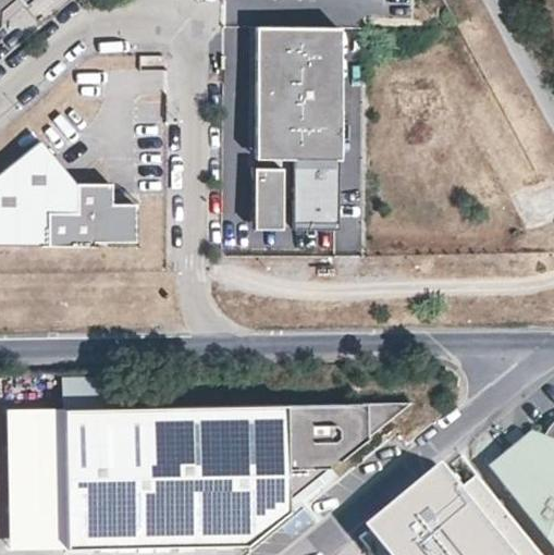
[(15,0),(0,0),(0,20),(2,11),(15,0)]
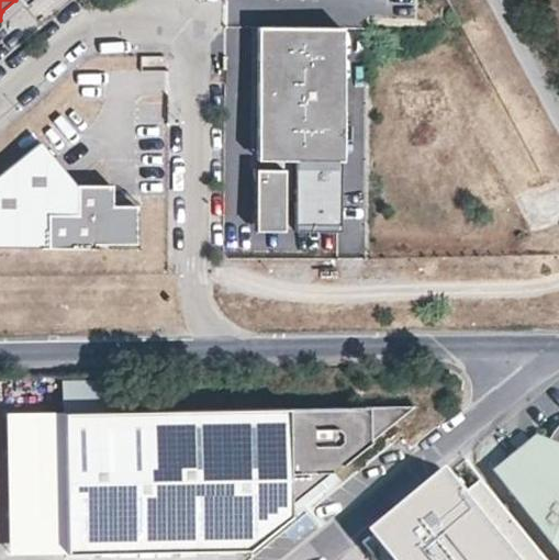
[(346,29),(260,28),(258,157),(298,157),(344,158),(346,29)]
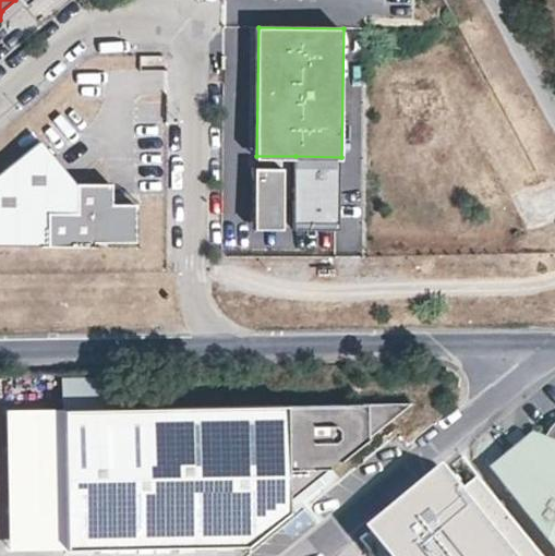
[(0,176),(0,244),(48,244),(48,215),(80,215),(79,184),(41,143),(0,176)]
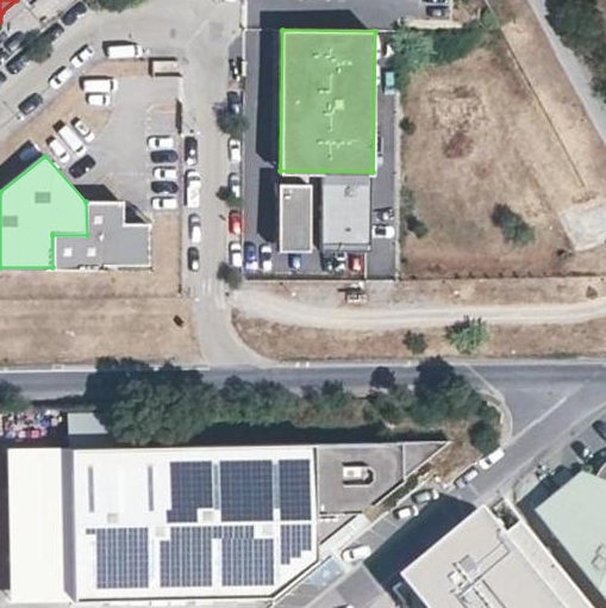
[(323,171),(320,248),(372,250),(373,172),(323,171)]
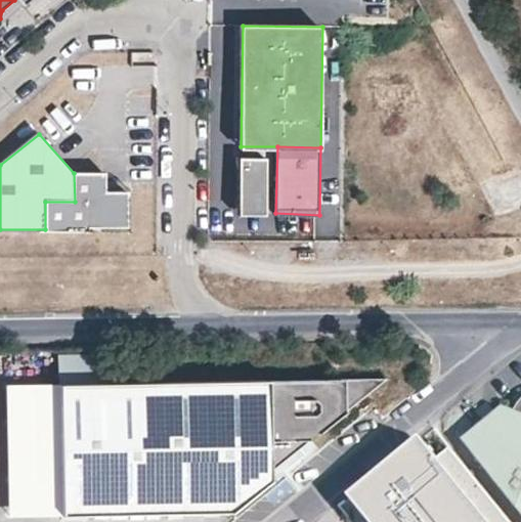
[(266,160),(240,160),(240,214),(268,214),(266,160)]
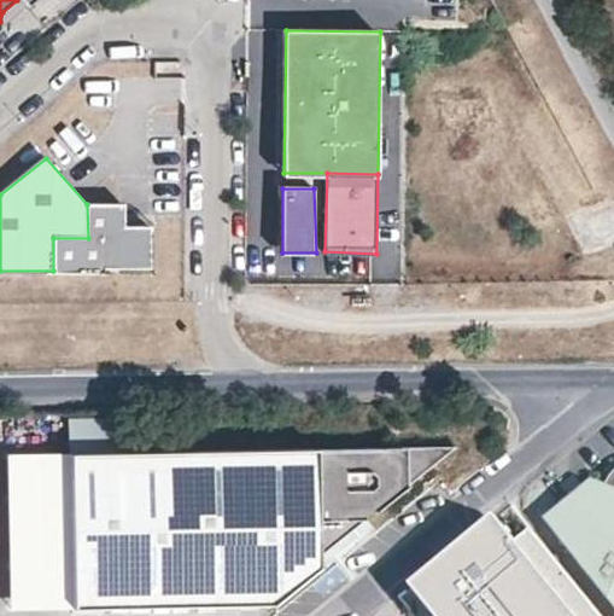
[(53,238),(53,271),(152,272),(152,230),(127,230),(127,205),(87,204),(88,238),(53,238)]
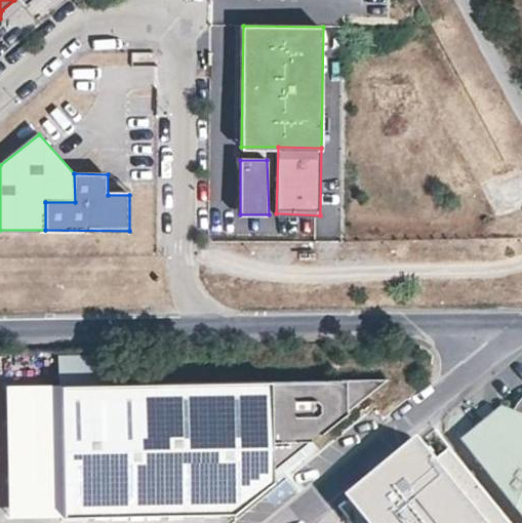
[(105,356),(55,357),(55,386),(105,385),(105,356)]
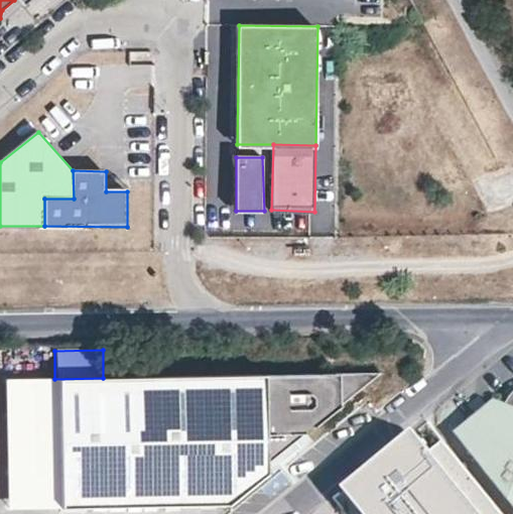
[(380,373),(262,374),(262,376),(263,465),(263,466),(377,375),(380,373)]
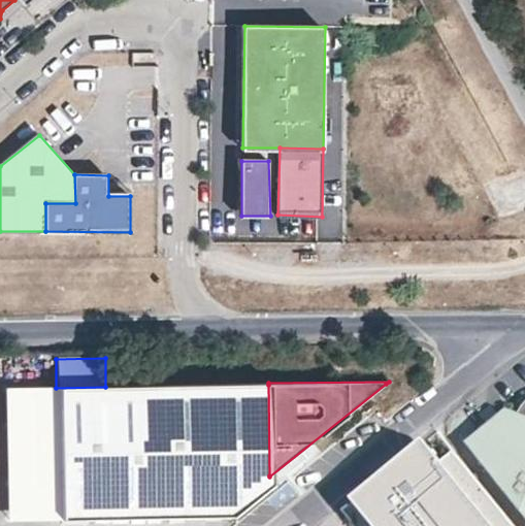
[(266,385),(56,388),(58,520),(226,518),(267,484),(267,478),(269,475),(268,385),(266,385)]
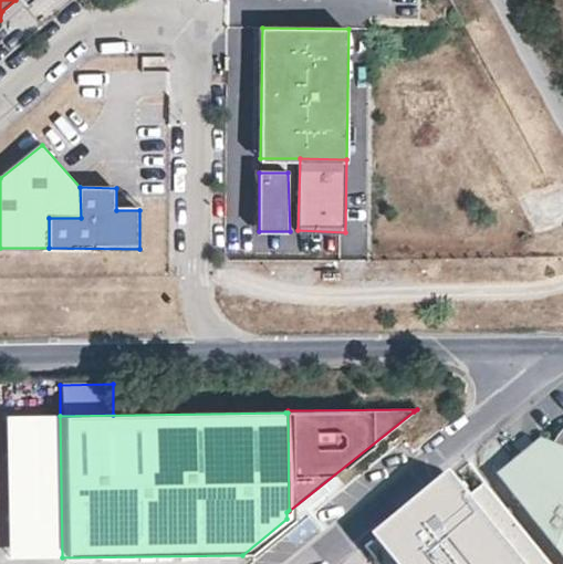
[(62,557),(60,416),(12,417),(13,557),(62,557)]
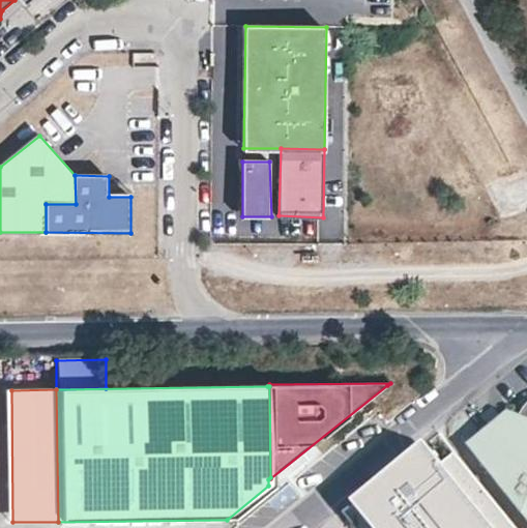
[(526,408),(523,413),(521,418),(508,414),(469,446),(526,517),(526,408)]
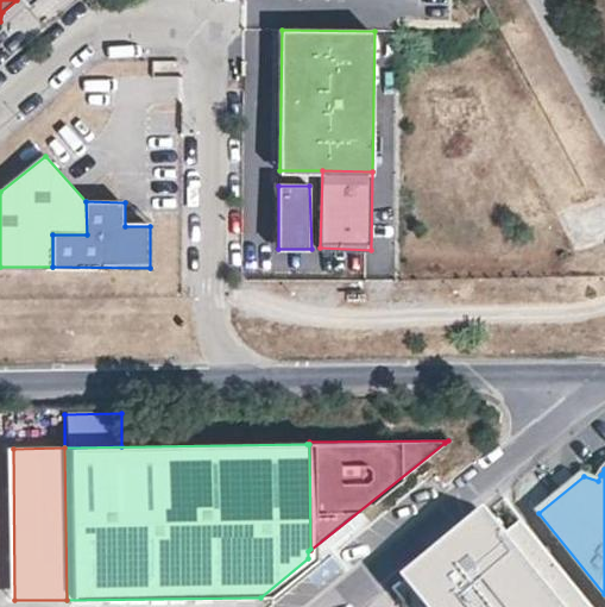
[(509,537),(486,509),(407,575),(432,606),(588,606),(522,525),(509,537)]
